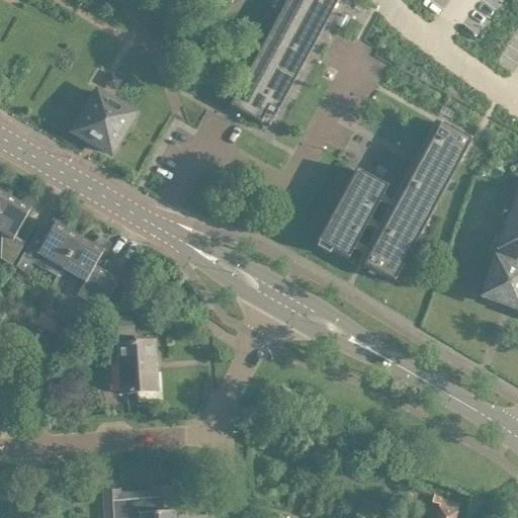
[(284,0),(229,104),(267,125),(335,0),(284,0)]
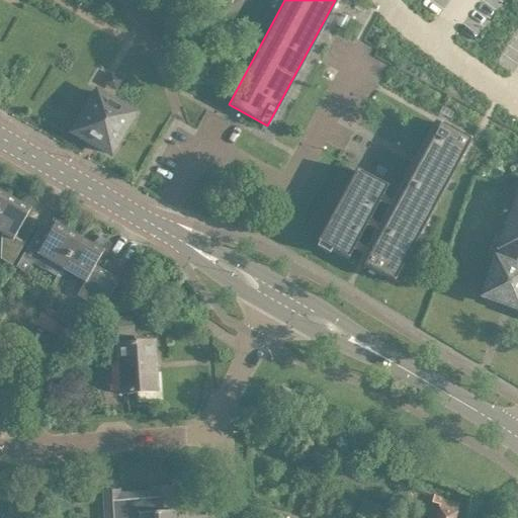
[(95,91),(73,132),(110,153),(125,125),(130,124),(133,118),(132,114),(133,112),(95,91)]
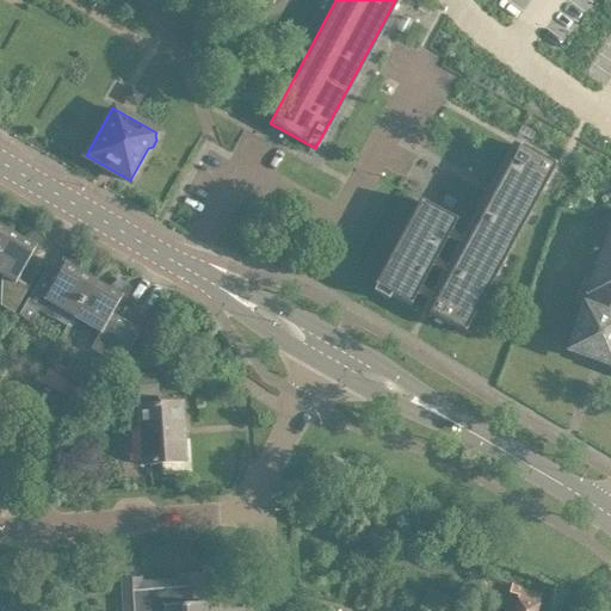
[(518,144),(427,312),(463,331),(554,164),(518,144)]
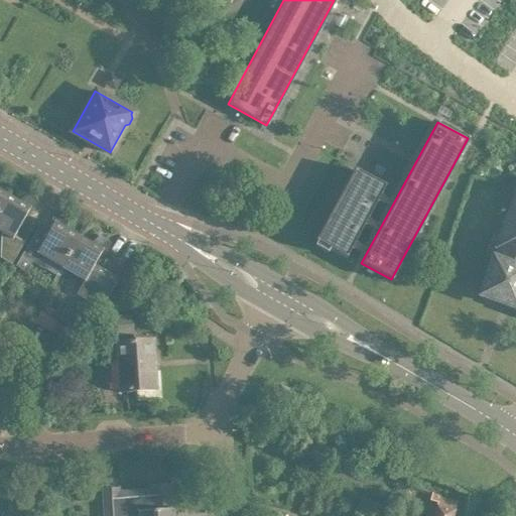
[(354,168),(314,240),(346,257),(384,185),(354,168)]
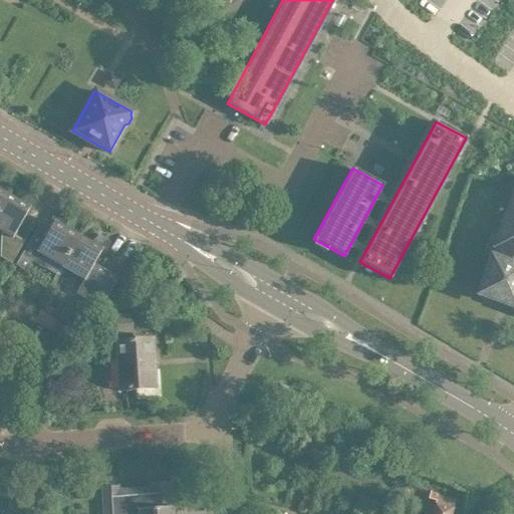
[(22,221),(35,197),(26,192),(18,200),(5,193),(0,201),(0,228),(2,230),(0,234),(0,237),(0,255),(11,261),(31,226),(22,221)]
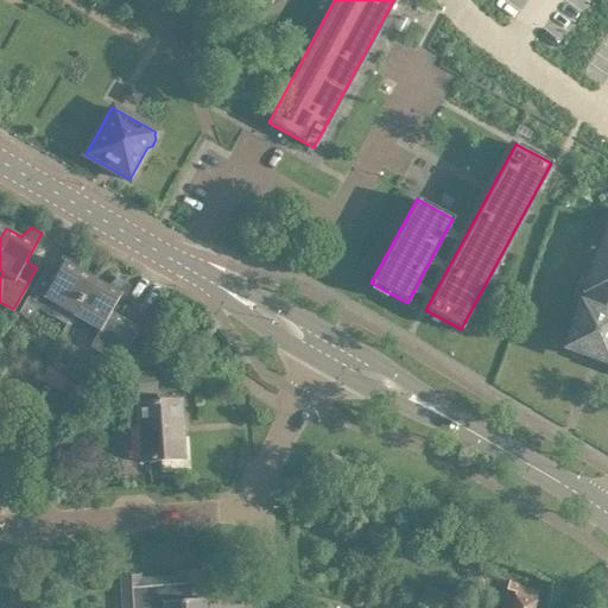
[(607,232),(567,347),(607,361),(607,232)]
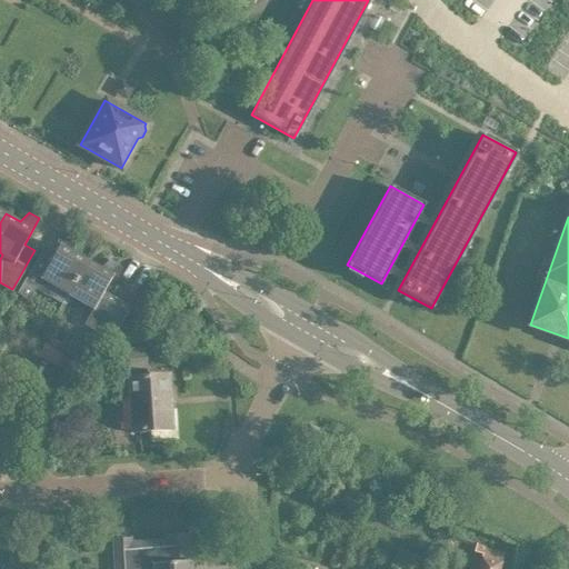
[(58,242),(60,243),(51,260),(40,253),(25,281),(17,291),(29,299),(36,288),(61,303),(68,292),(87,260),(71,251),(75,238),(66,233),(66,235),(63,232),(58,242)]
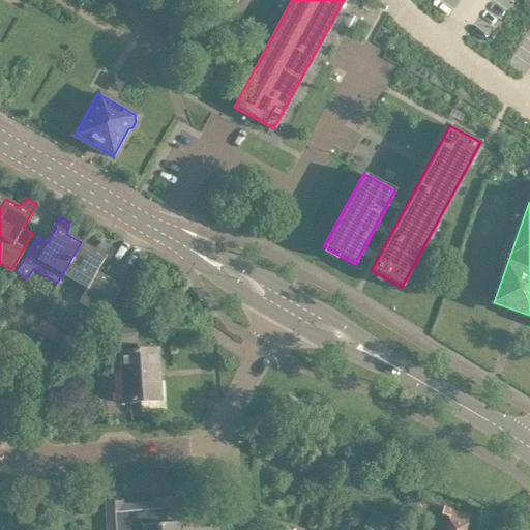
[(93,248),(81,242),(63,272),(87,286),(82,295),(105,307),(120,284),(97,270),(106,256),(106,257),(112,247),(111,246),(111,245),(102,240),(93,248)]
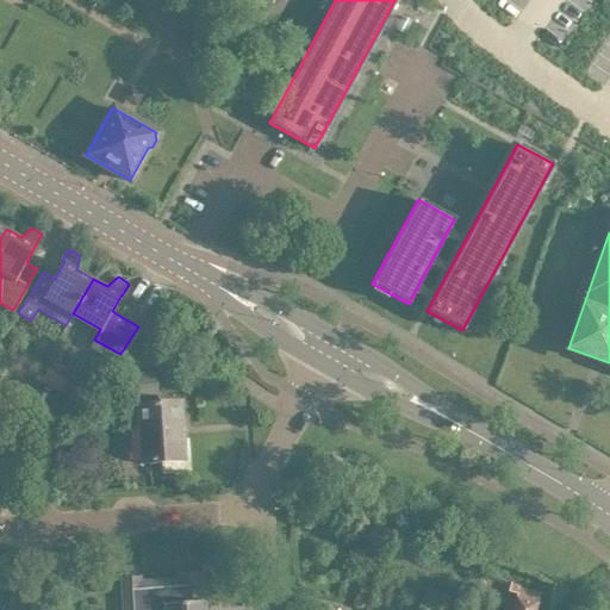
[(18,344),(2,336),(0,340),(0,352),(10,359),(18,344)]
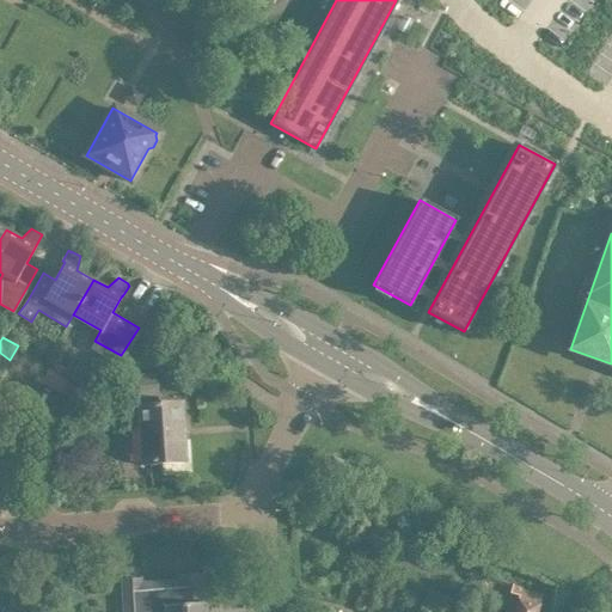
[(141,464),(183,461),(179,403),(157,404),(154,373),(124,374),(126,397),(136,397),(141,464)]
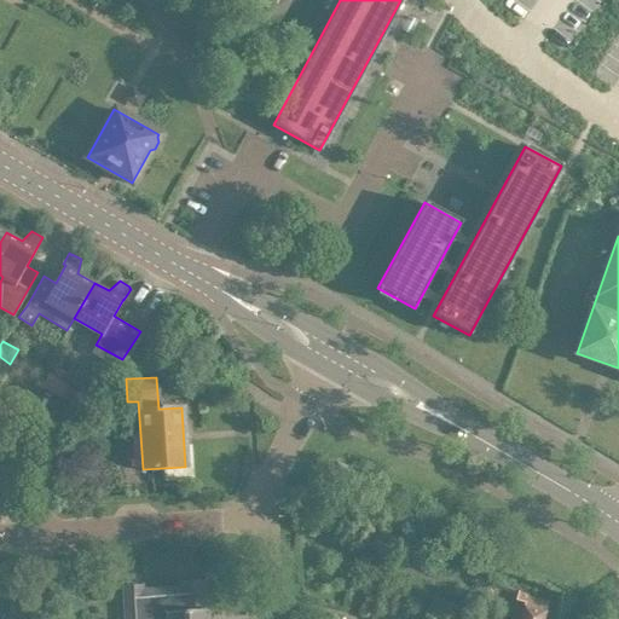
[(324,486),(318,496),(329,502),(334,492),(324,486)]
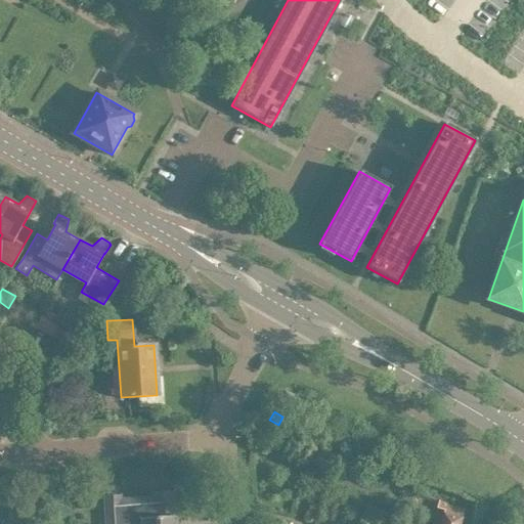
[(176,523),(176,516),(175,516),(173,489),(151,491),(153,495),(120,497),(120,493),(103,495),(105,523),(176,523)]
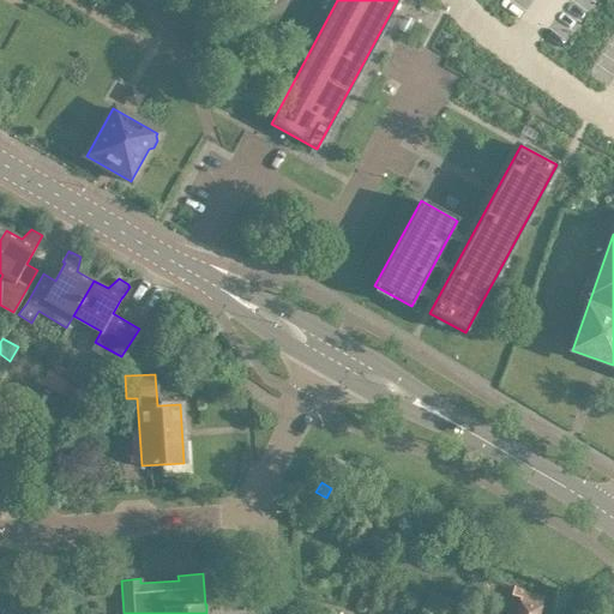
[(536,613),(542,596),(541,595),(523,590),(523,589),(513,585),(510,594),(519,596),(512,613),(498,613),(476,608),(474,613),(536,613)]
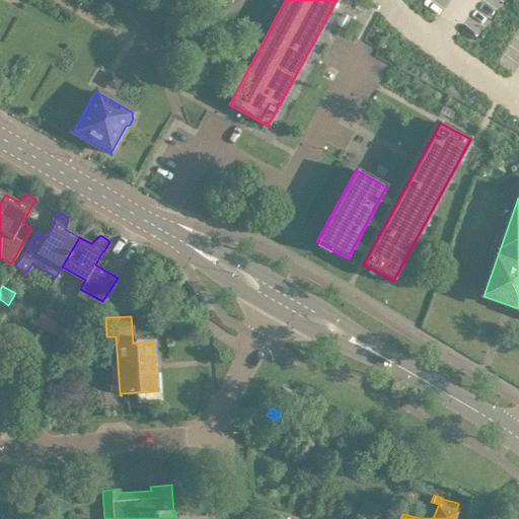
[(304,512),(312,514),(315,500),(307,498),(304,512)]
